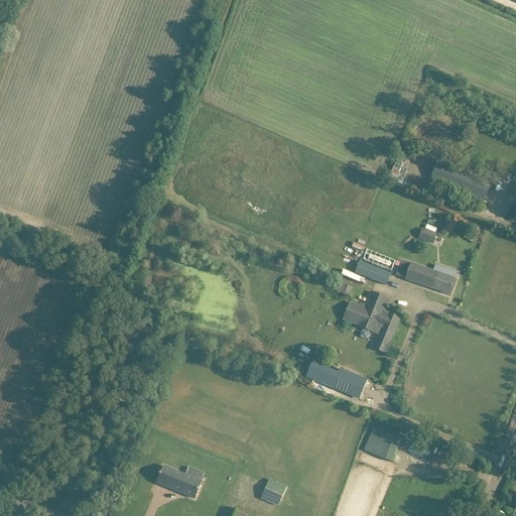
[(419,238),(433,244),(437,235),(423,229),(419,238)]
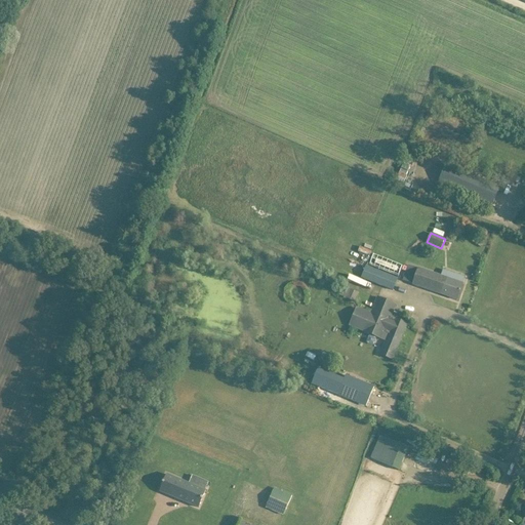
[(475,244),(481,248),(485,242),(479,238),(475,244)]
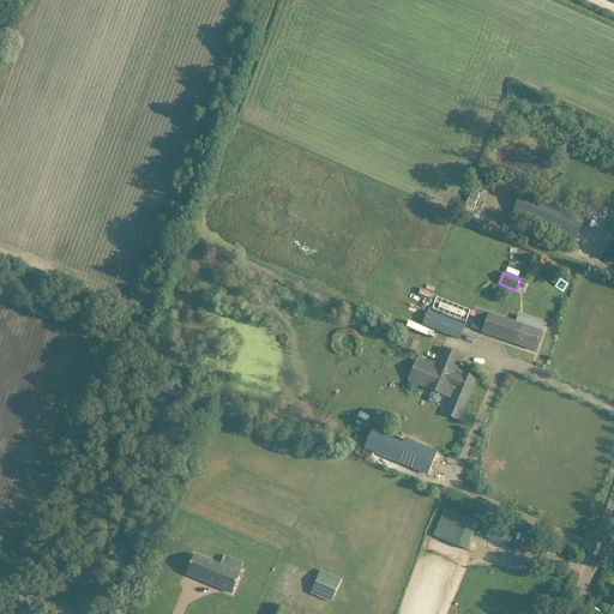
[(434,308),(455,313),(457,305),(437,300),(434,308)]
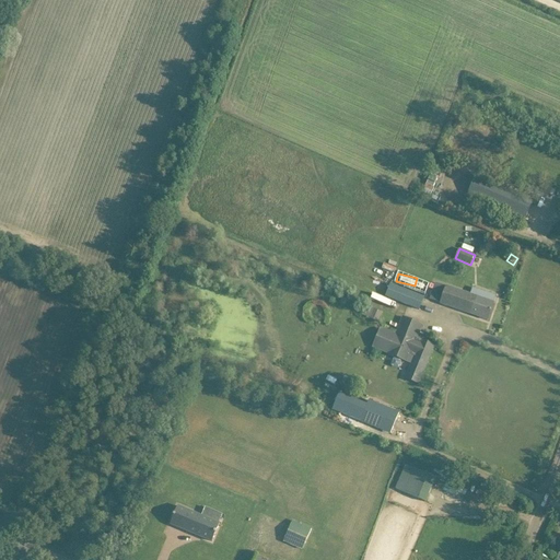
[(435,282),(433,289),(429,300),(487,319),(493,303),(492,303),(494,296),(483,292),(481,300),(476,298),(477,295),(446,286),(435,282)]
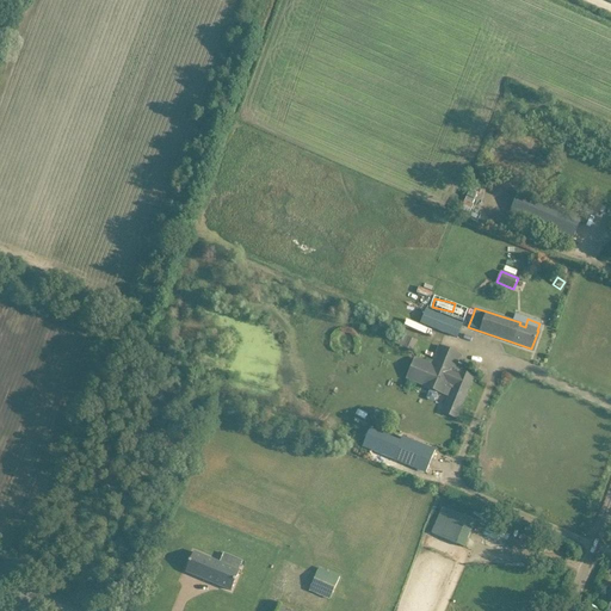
[(426,309),(421,323),(457,338),(462,323),(426,309)]
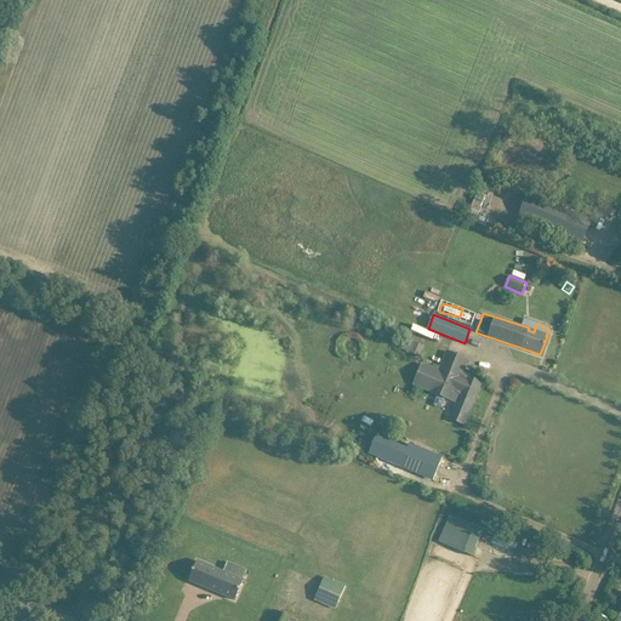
[(409,352),(420,357),(423,347),(414,342),(409,352)]
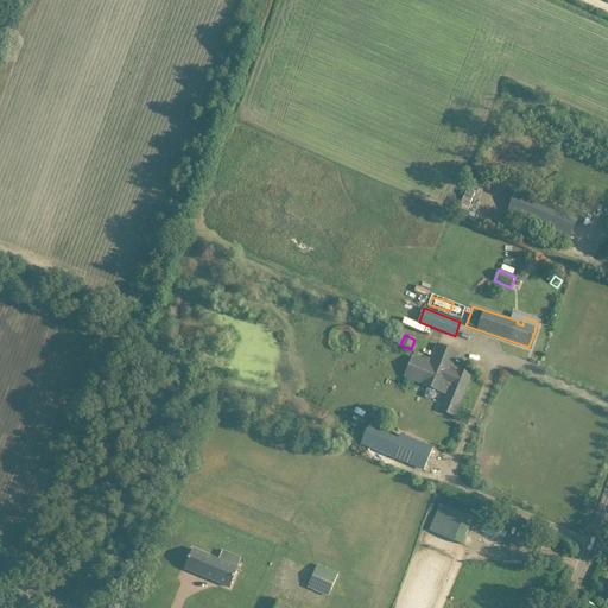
[(413,355),(407,367),(404,378),(447,396),(441,411),(453,417),(470,375),(450,367),(456,353),(437,344),(430,361),(413,355)]
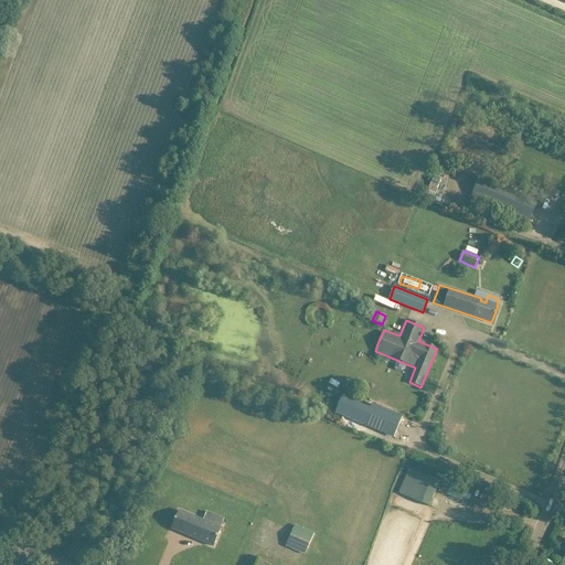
[(342,397),(336,413),(363,425),(370,409),(342,397)]
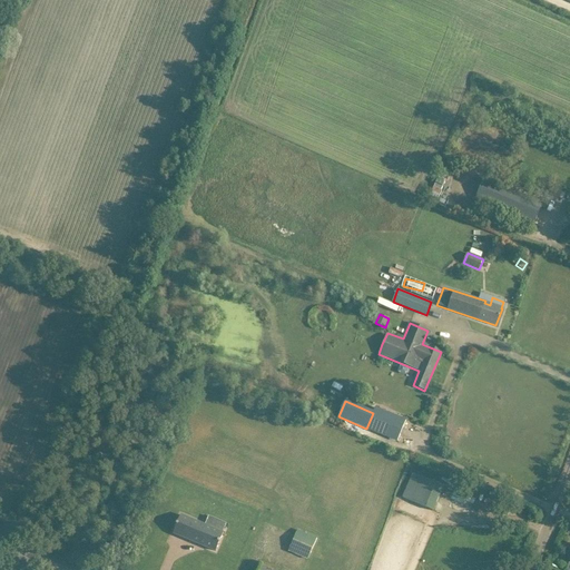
[(373,413),(366,429),(397,441),(406,421),(375,408),(373,413)]
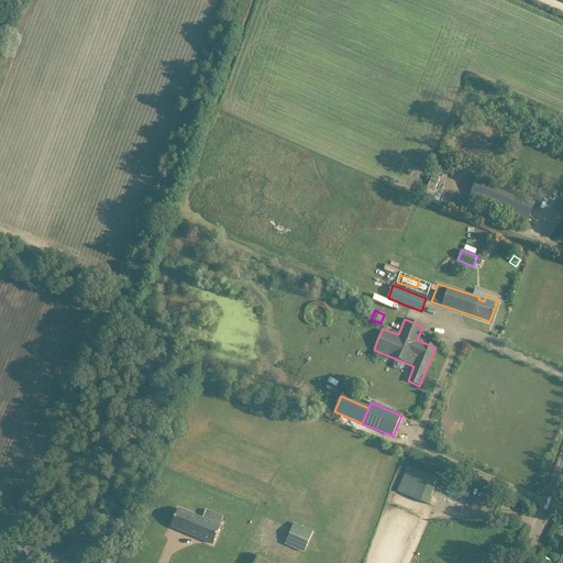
[(400,493),(427,505),(438,479),(416,471),(412,479),(407,477),(400,493)]
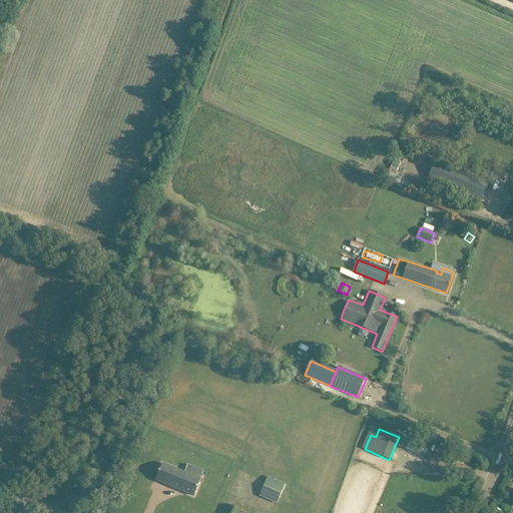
[(162,464),(156,480),(194,496),(201,480),(162,464)]
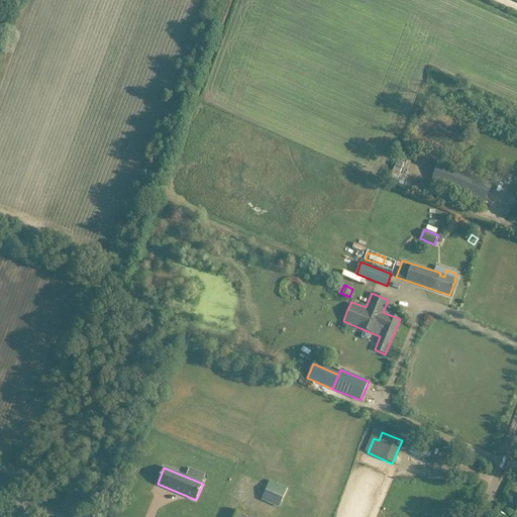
[(270,481),(262,501),(279,508),(287,488),(270,481)]
